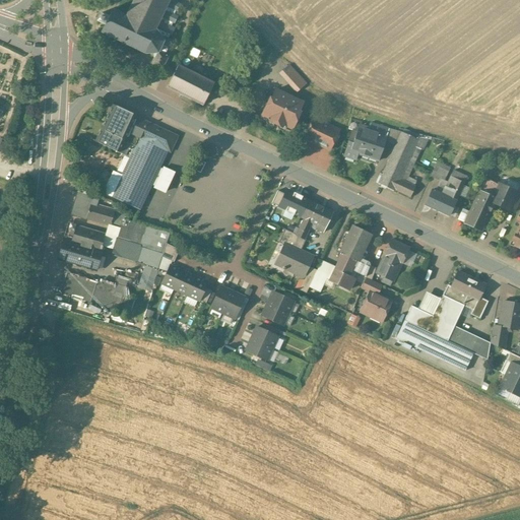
[(133,0),(126,16),(112,9),(109,17),(101,13),(96,21),(105,25),(101,33),(121,42),(119,47),(123,49),(125,45),(145,54),(153,53),(153,58),(154,58),(150,64),(161,70),(169,57),(165,55),(169,47),(169,48),(173,41),(169,39),(170,36),(172,36),(175,28),(171,26),(173,23),(175,24),(178,16),(175,14),(176,11),(178,12),(181,4),(171,0),(133,0)]
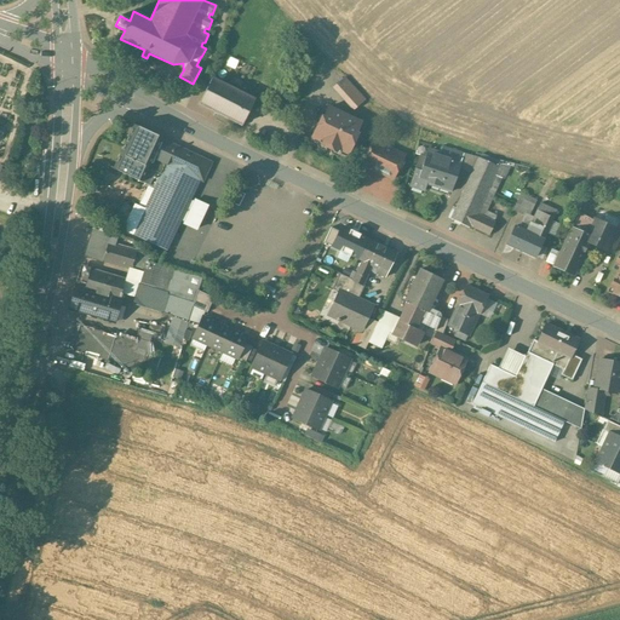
[(362,98),(344,78),(336,85),(354,105),(362,98)]
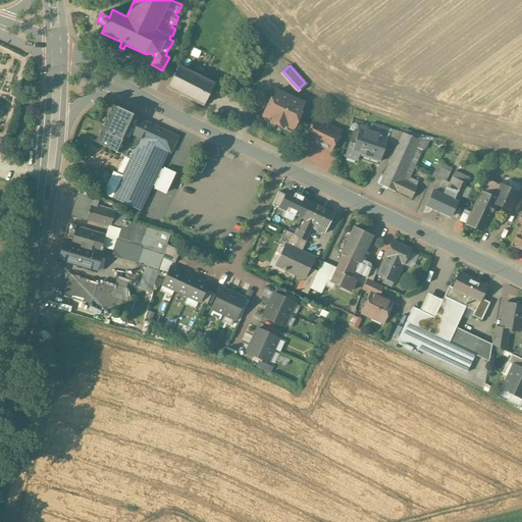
[(214,85),(178,66),(168,88),(203,105),(214,85)]
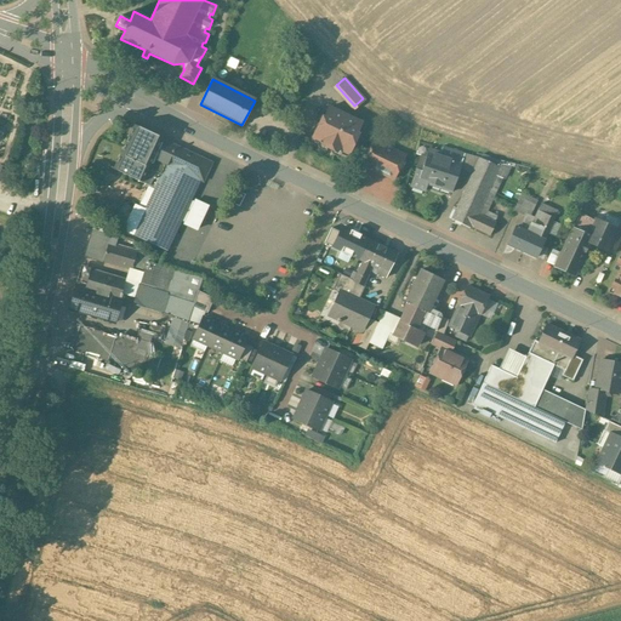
[(362,124),(329,108),(324,119),(322,118),(313,137),(324,142),(322,146),(332,151),(334,147),(337,148),(337,149),(349,154),(358,135),(357,135),(362,124)]
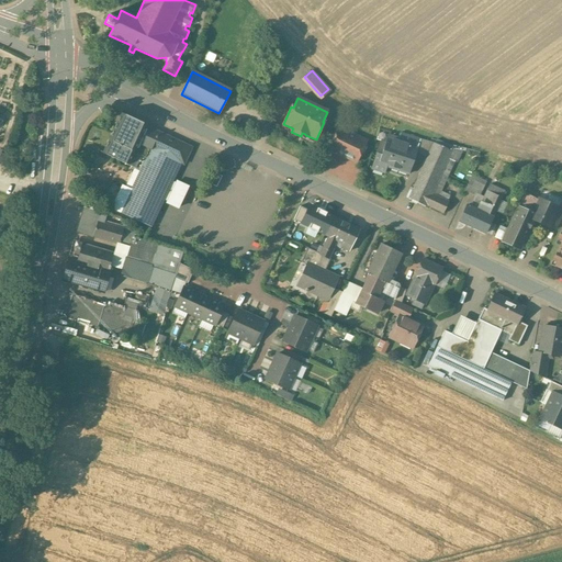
[(147,125),(121,113),(102,154),(128,166),(147,126),(147,125)]
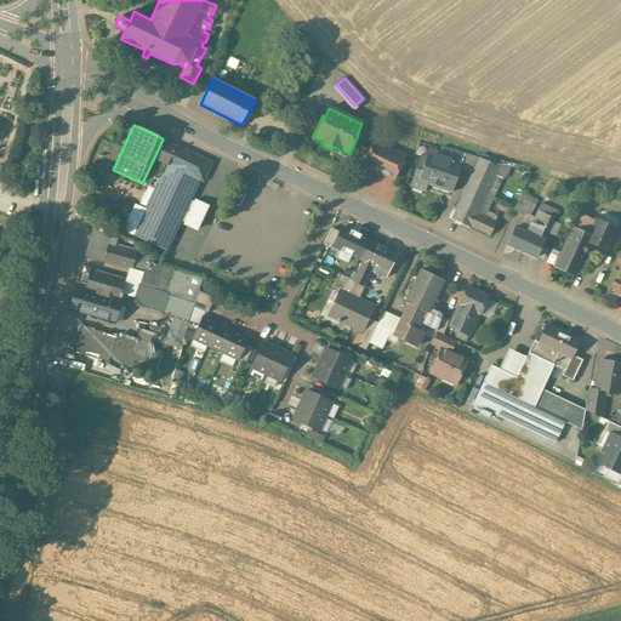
[(209,161),(163,140),(142,183),(149,186),(140,206),(135,205),(123,231),(151,244),(149,244),(152,245),(153,245),(166,251),(182,218),(189,203),(209,161)]
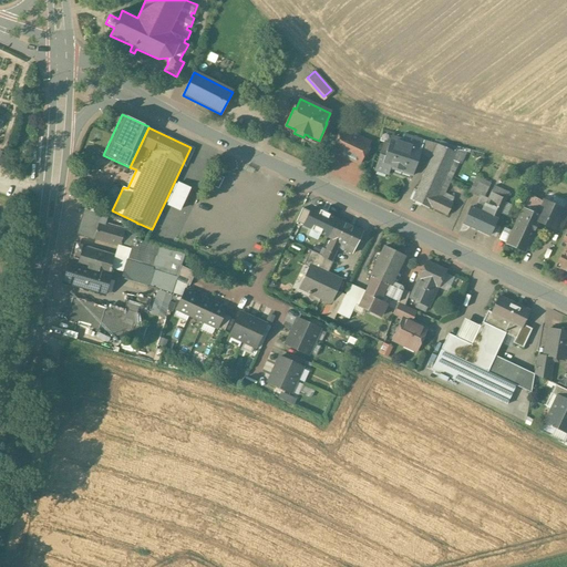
[(370,142),(342,129),(332,150),(360,164),(370,142)]
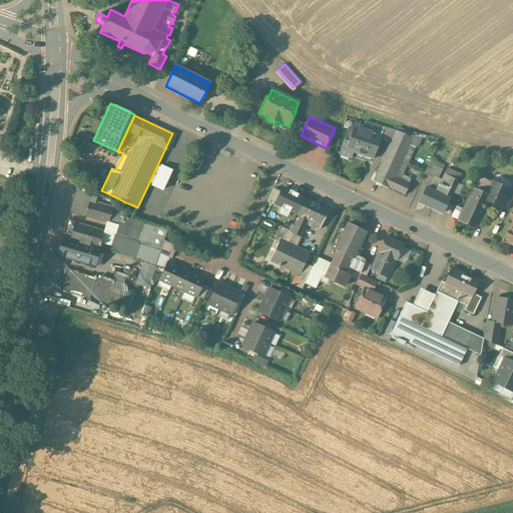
[(383,128),(366,122),(363,129),(382,135),(384,127),(383,128)]
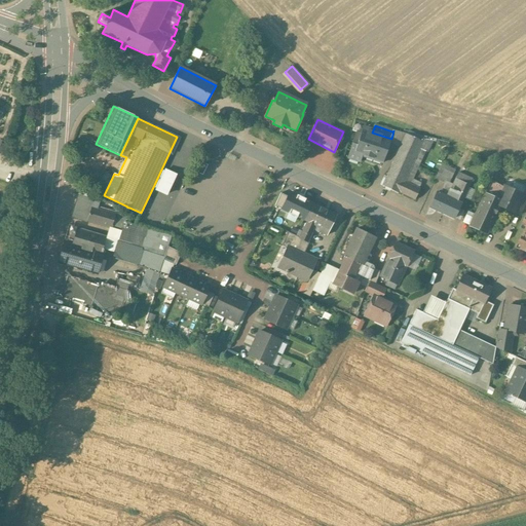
[(372,133),(363,129),(362,133),(354,152),(354,153),(362,156),(383,162),(389,143),(391,139),(372,133)]
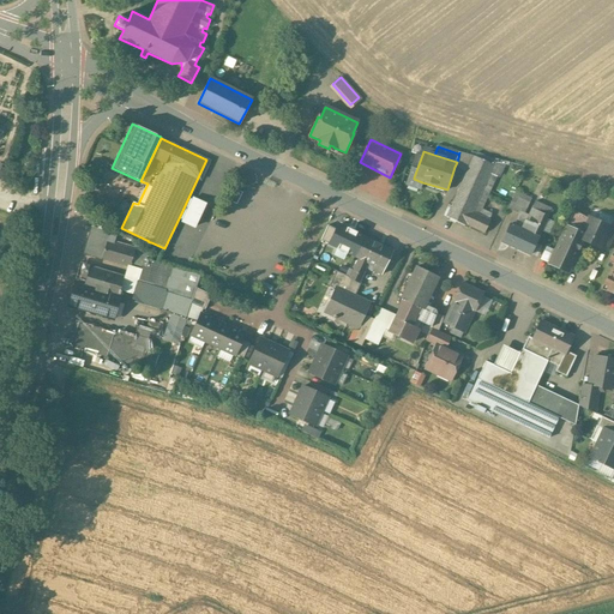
[(468,173),(447,217),(465,226),(467,224),(471,212),(489,174),(493,164),(475,156),(459,152),(457,162),(455,167),(468,173)]
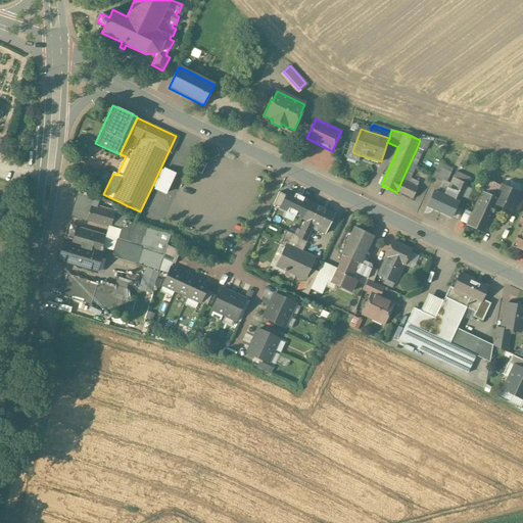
[(427,139),(421,138),(420,140),(417,148),(422,150),(427,139)]
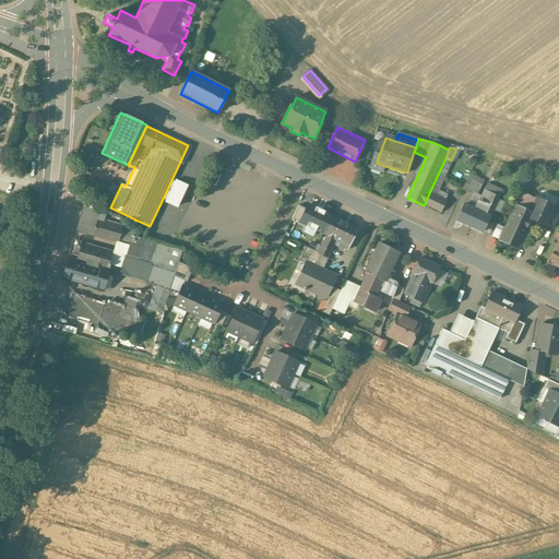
[(379,154),(376,152),(370,168),(380,171),(383,170),(384,166),(377,163),(377,162),(379,154)]
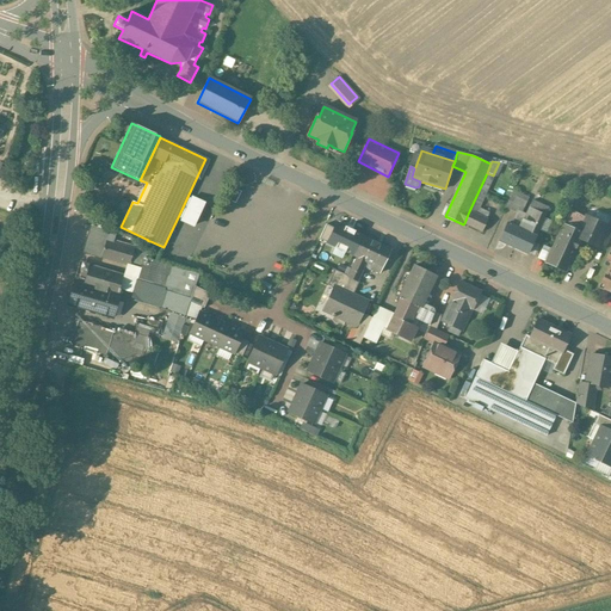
[(372,184),(370,196),(387,199),(389,187),(372,184)]
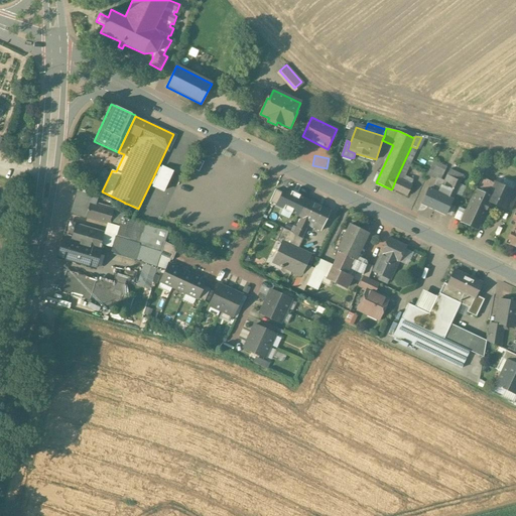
[(204,162),(199,159),(194,169),(199,171),(204,162)]
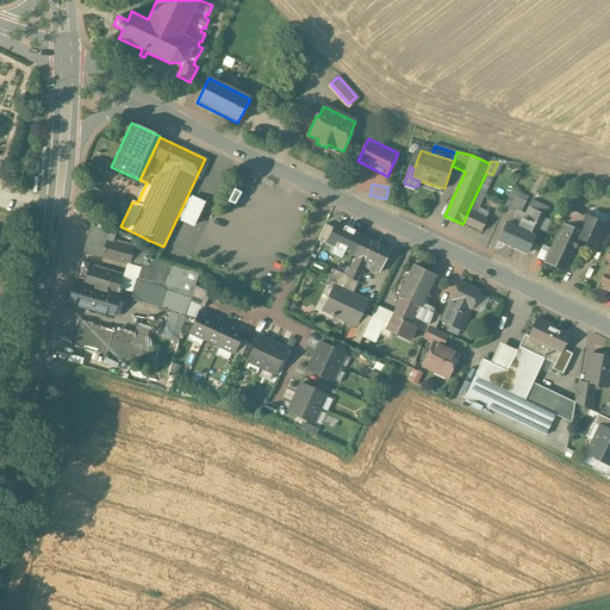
[(524,213),(530,195),(512,190),(506,207),(524,213)]
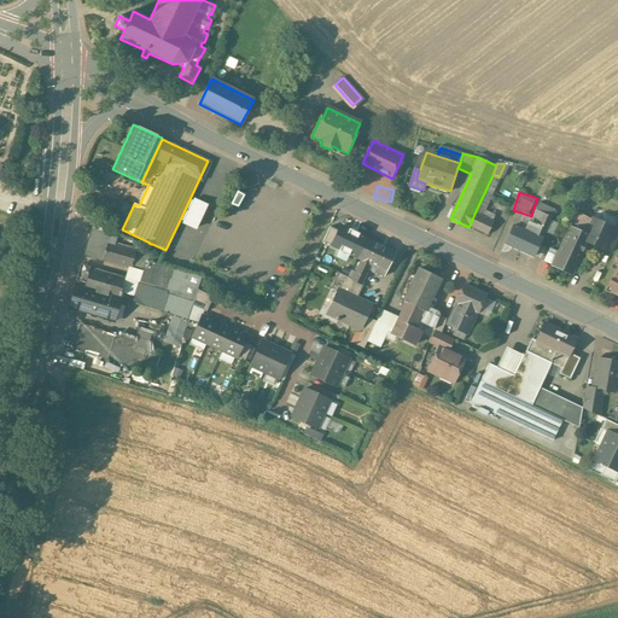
[(207,205),(196,200),(193,204),(188,202),(181,217),(186,220),(185,223),(196,228),(207,205)]
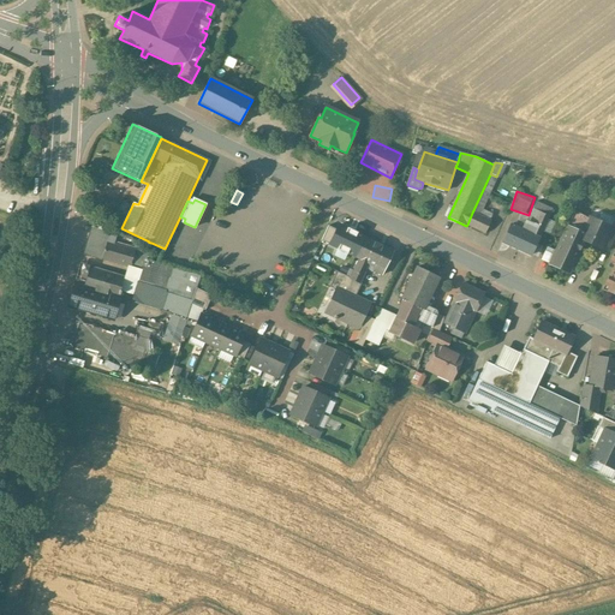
[(533,209),(523,230),(511,224),(502,242),(531,255),(549,216),(533,209)]
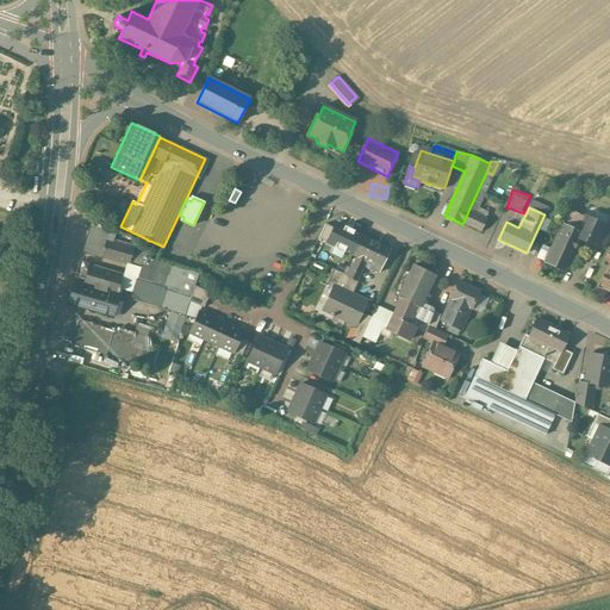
[(605,225),(570,209),(562,225),(582,234),(579,238),(596,247),(602,234),(605,226),(605,225)]
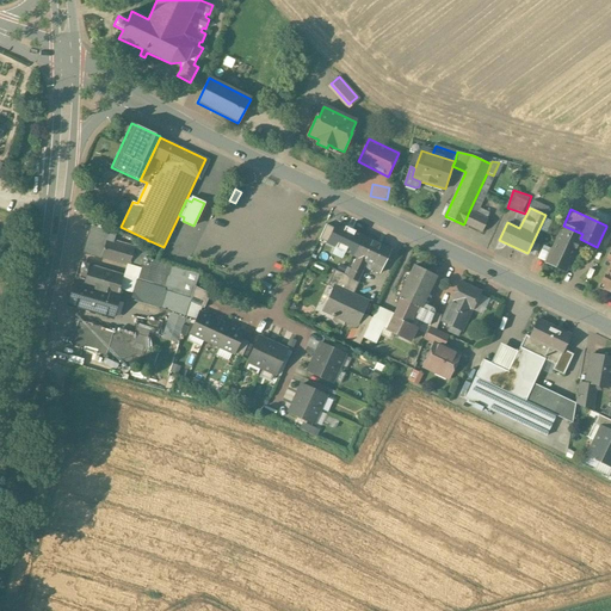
[(487,220),(469,211),(464,223),(482,232),(487,220)]
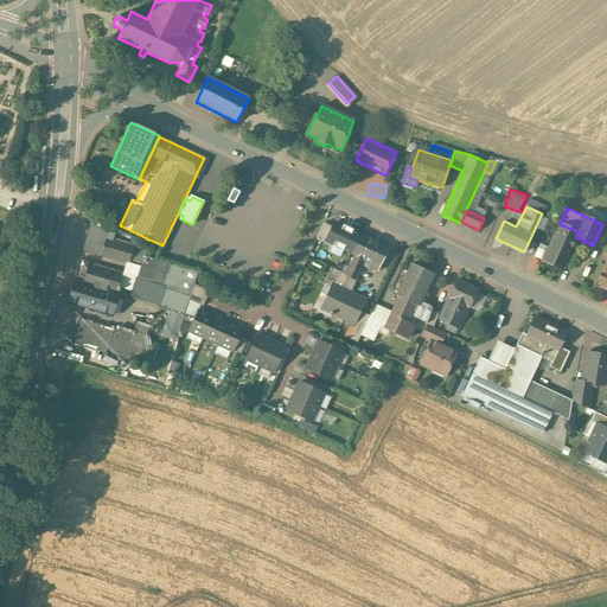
[(332,228),(324,223),(317,238),(333,246),(332,247),(343,251),(343,250),(351,254),(359,235),(352,231),(353,230),(343,225),(343,227),(334,223),(332,228)]
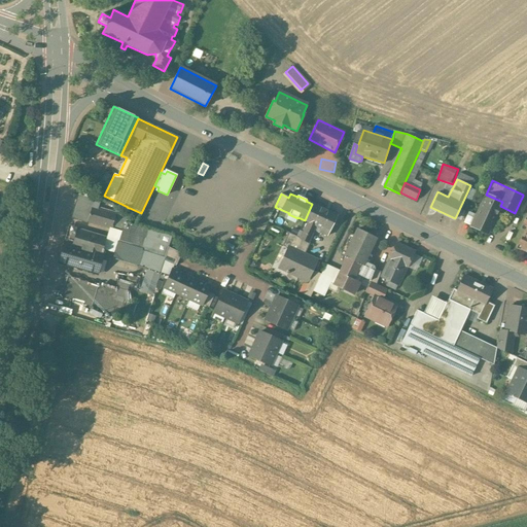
[(486,195),(470,226),(488,234),(500,206),(502,202),(486,195)]
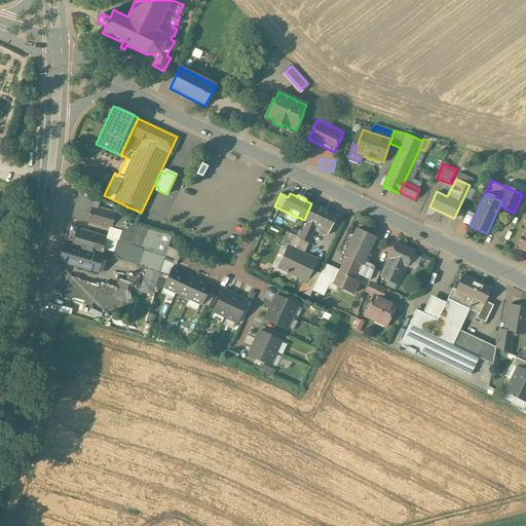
[(95,199),(80,195),(79,196),(77,203),(73,217),(73,218),(122,232),(125,222),(127,217),(116,213),(99,208),(101,201),(100,200),(100,201),(94,199),(95,199)]
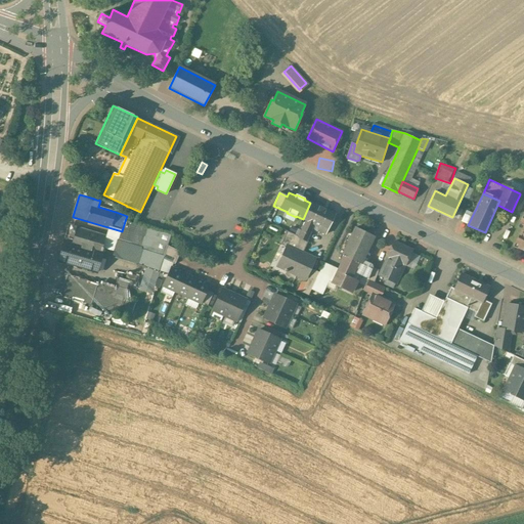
[(523,204),(517,201),(512,211),(518,214),(523,204)]
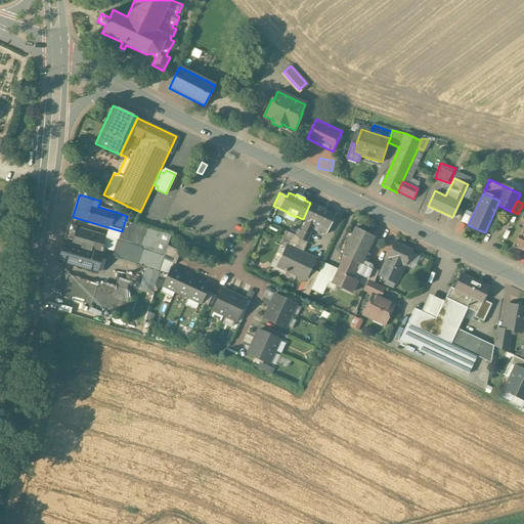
[(299,236),(307,241),(314,224),(319,227),(318,230),(325,234),(336,214),(311,203),(310,203),(303,219),(306,220),(299,236)]
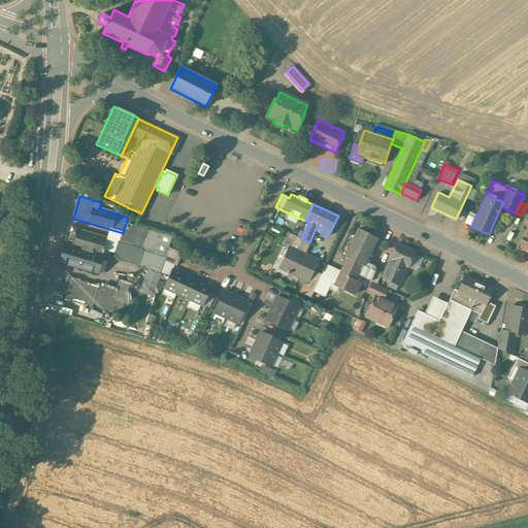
[(126,223),(123,233),(120,242),(131,245),(129,253),(126,262),(138,266),(142,251),(154,255),(149,270),(160,273),(164,261),(168,248),(171,236),(126,223)]
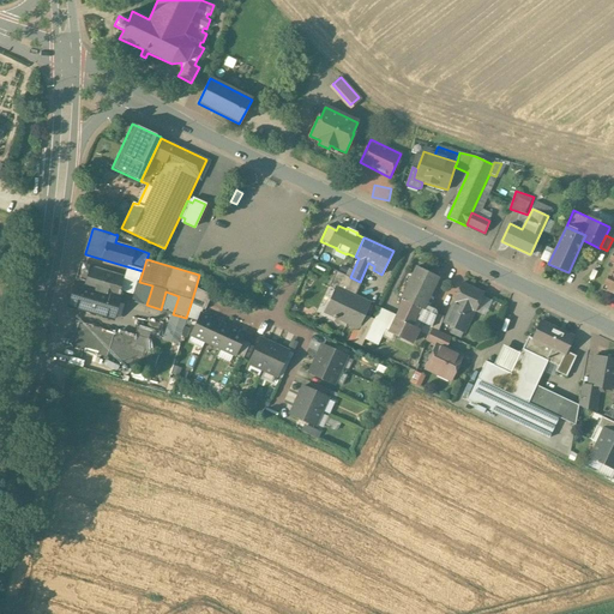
[(119,276),(90,266),(85,284),(77,282),(70,306),(113,319),(119,298),(118,298),(119,294),(120,294),(121,292),(120,290),(124,281),(118,278),(119,276)]
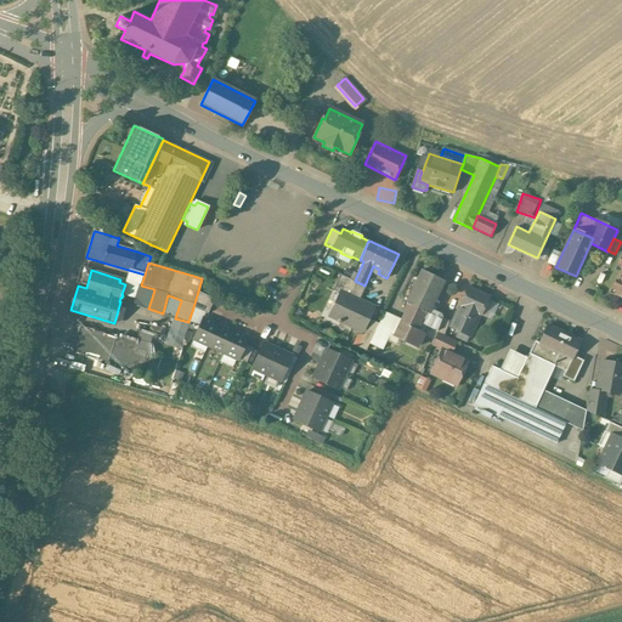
[(422,271),(406,303),(407,303),(405,309),(407,310),(402,320),(397,331),(395,335),(417,346),(423,334),(416,331),(422,318),(424,320),(425,320),(429,311),(444,281),(422,271)]
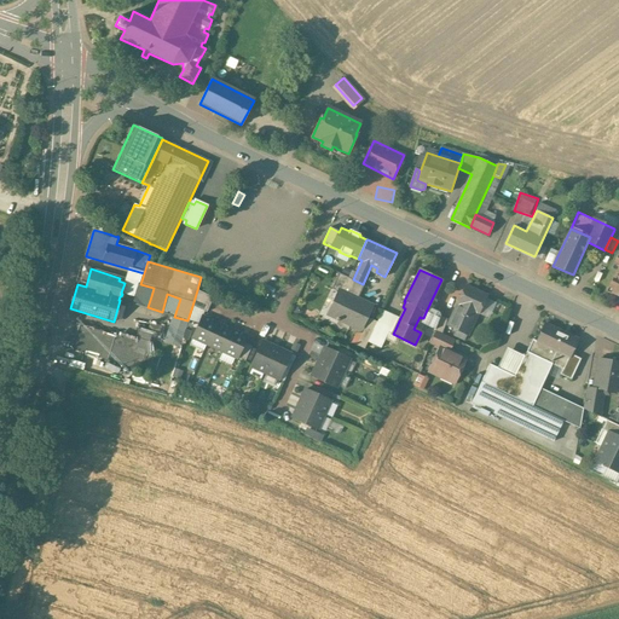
[(353,279),(340,273),(331,289),(339,293),(340,289),(358,298),(364,284),(363,284),(353,279)]
